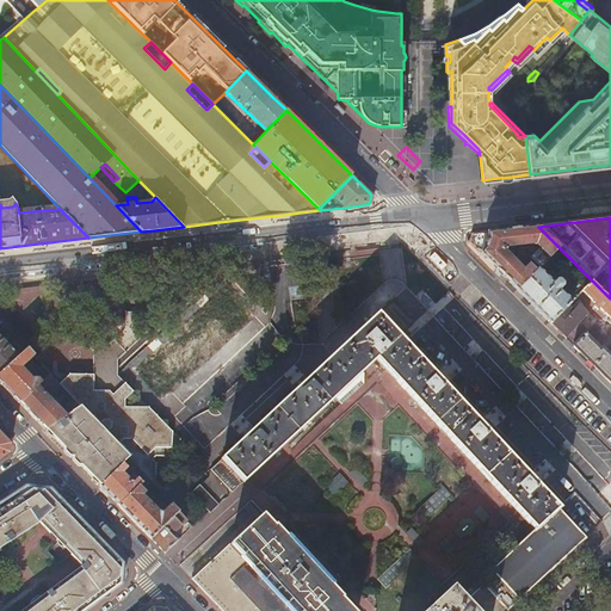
[(539,267),(559,247),(538,227),(474,234),(470,244),(517,289),(536,271),(529,265),(534,261),(539,267)]
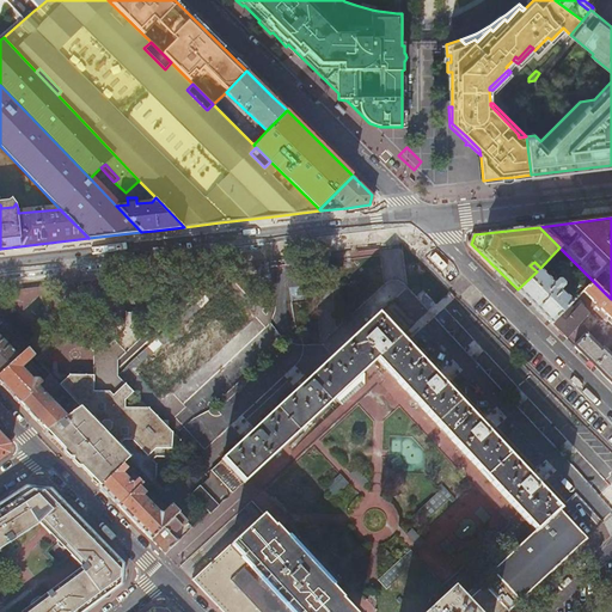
[(254,261),(254,279),(269,279),(269,261),(254,261)]
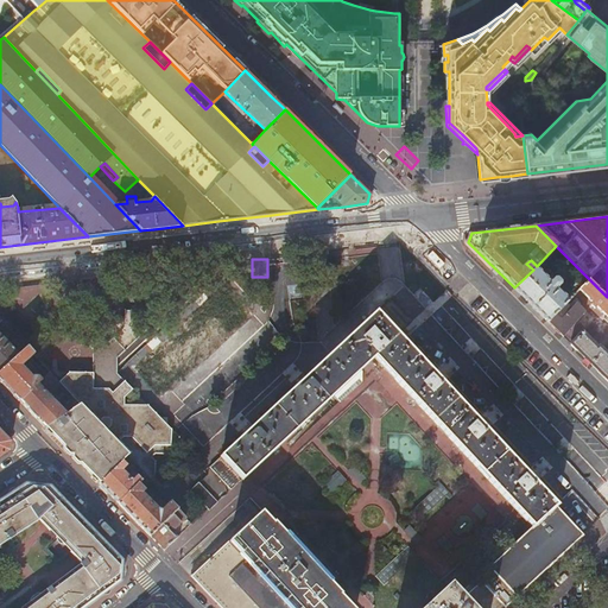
[(533,270),(514,287),(548,321),(569,299),(557,287),(561,284),(559,282),(551,273),(548,278),(536,266),(533,270)]
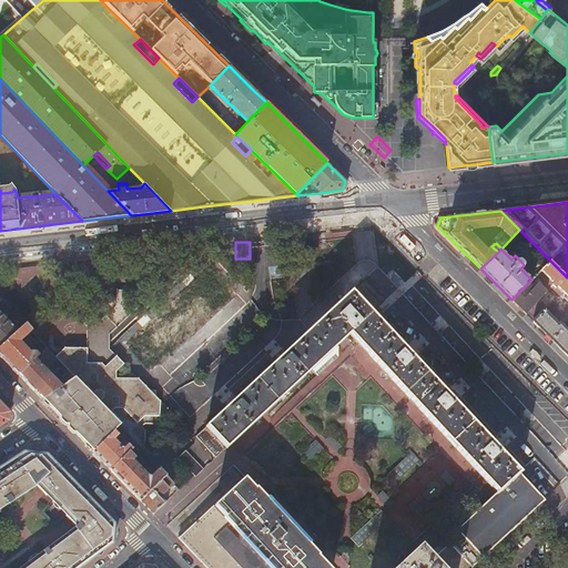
[(567,301),(567,277),(550,261),(541,270),(567,296),(565,297),(567,301)]
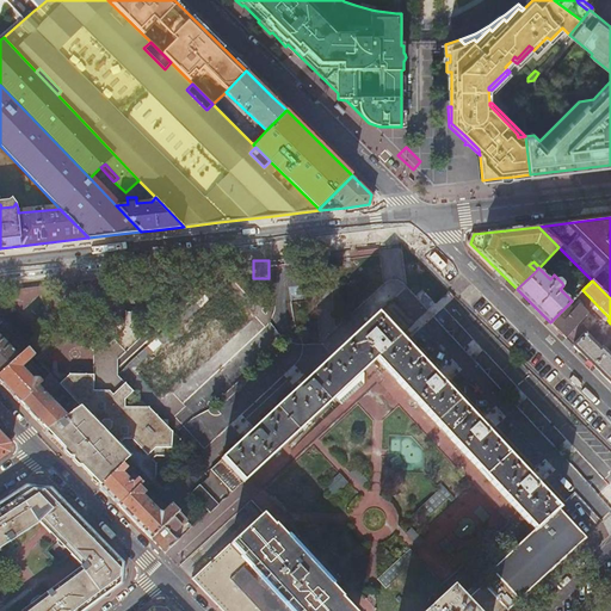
[(155,402),(247,316),(223,290),(131,376),(155,402)]
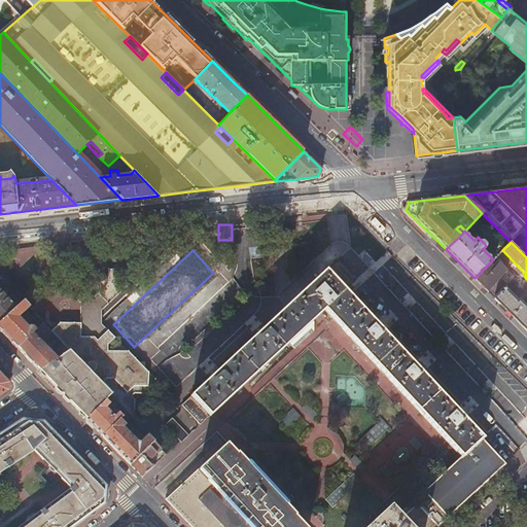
[(475,278),(488,291),(507,270),(499,261),(496,264),(493,259),(475,278)]
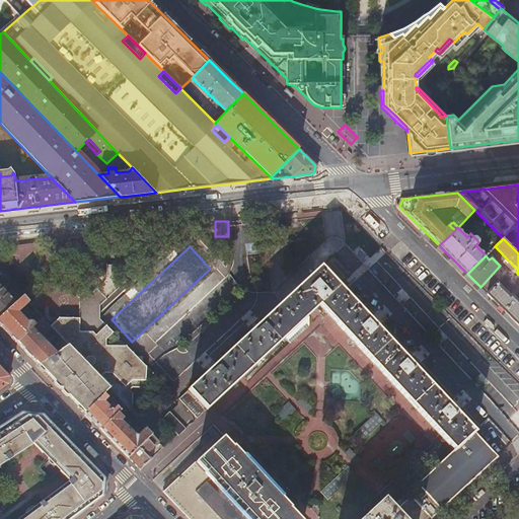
[(39,364),(86,413),(109,389),(117,396),(126,405),(131,412),(136,418),(145,418),(145,414),(138,415),(133,409),(133,394),(130,391),(133,389),(140,389),(140,383),(146,383),(153,374),(126,348),(105,347),(105,341),(114,334),(99,319),(99,306),(127,280),(121,273),(121,266),(106,266),(105,275),(95,275),(95,289),(93,293),(86,293),(82,288),(75,295),(79,299),(79,318),(52,318),(45,316),(32,303),(41,295),(6,258),(0,264),(0,271),(2,273),(23,296),(43,317),(52,326),(66,342),(68,344),(66,346),(56,353),(39,364)]
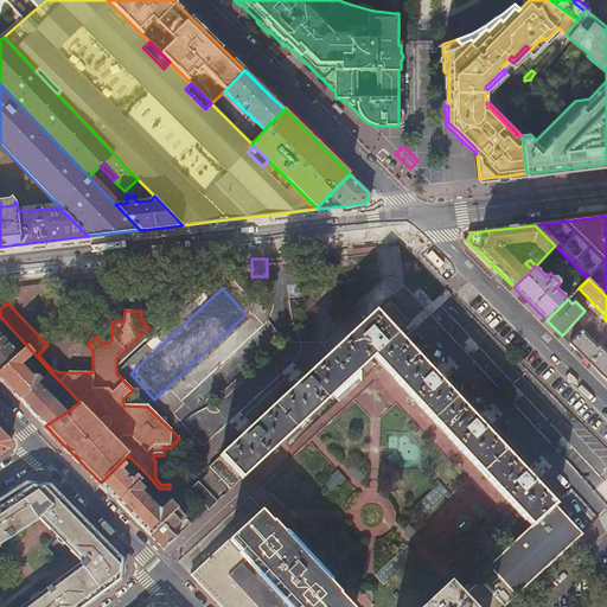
[(21,351),(27,346),(2,319),(0,320),(0,324),(13,339),(12,340),(21,351)]
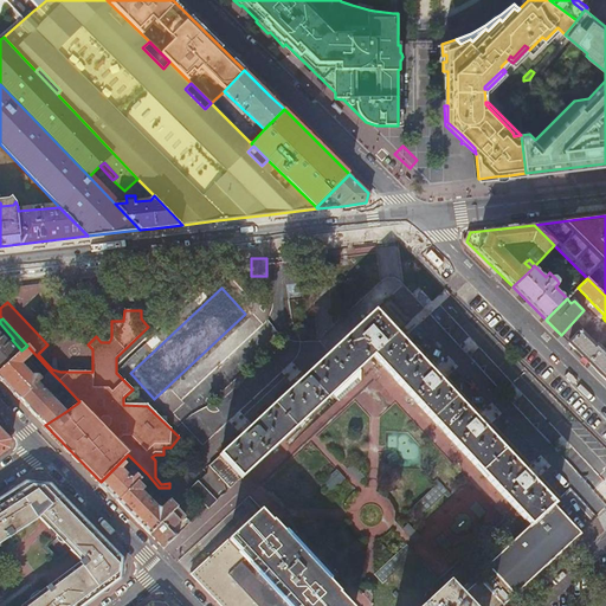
[(568,342),(605,380),(605,355),(581,329),(568,342)]
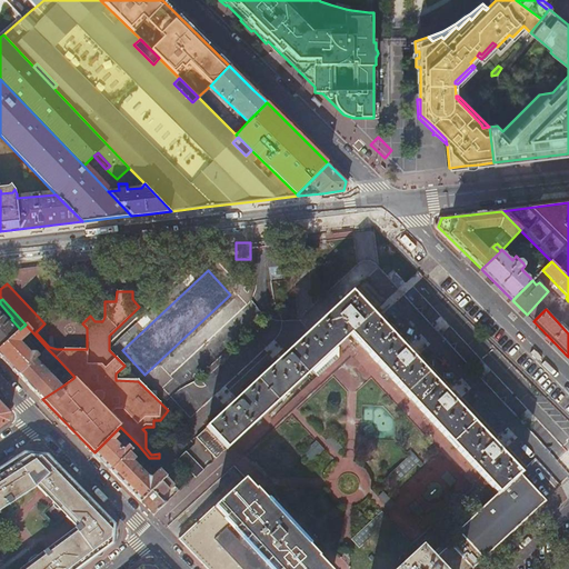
[(0,347),(17,332),(0,313),(0,347)]
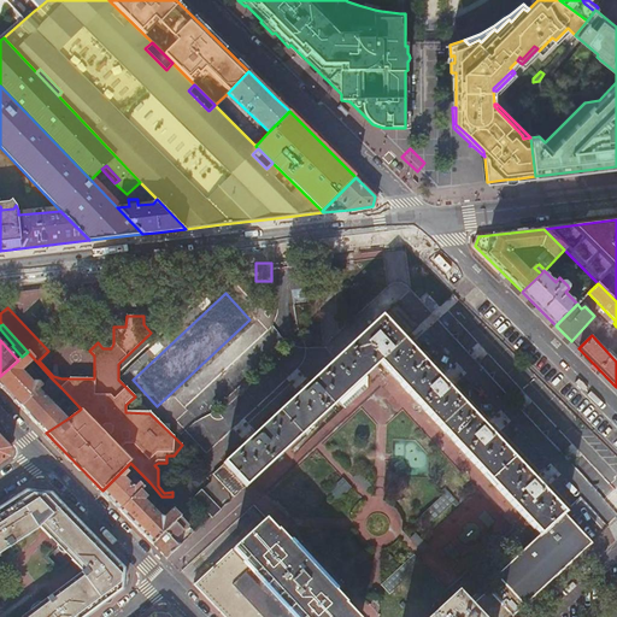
[(0,385),(21,407),(43,385),(40,381),(34,381),(33,382),(24,369),(31,363),(48,381),(51,377),(28,352),(22,357),(18,360),(0,376),(0,385)]
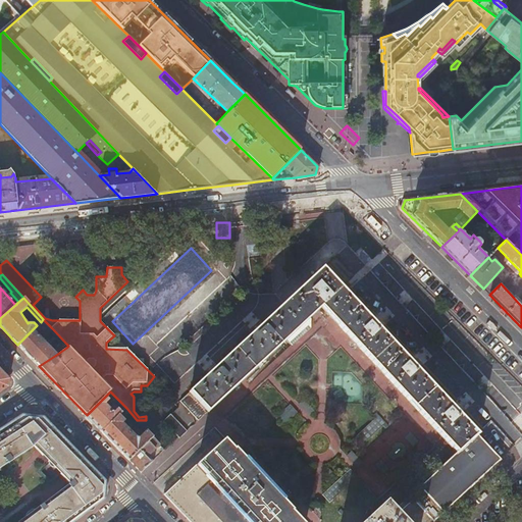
[(17,345),(39,366),(56,355),(42,340),(52,328),(43,319),(41,322),(37,325),(17,345)]
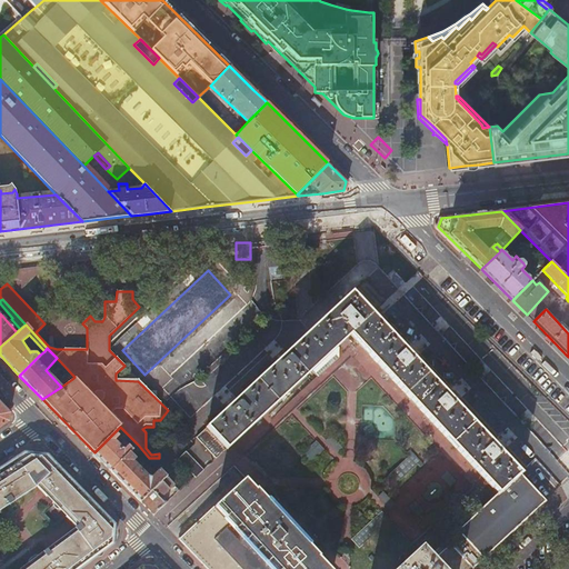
[(171,380),(162,388),(179,408),(189,399),(171,380)]
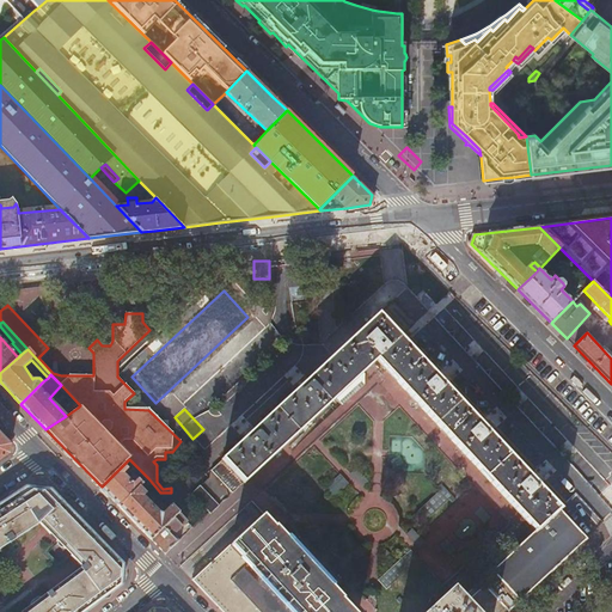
[(102,487),(120,506),(146,481),(142,478),(141,479),(140,478),(134,483),(130,481),(129,481),(127,478),(138,467),(129,459),(102,487)]
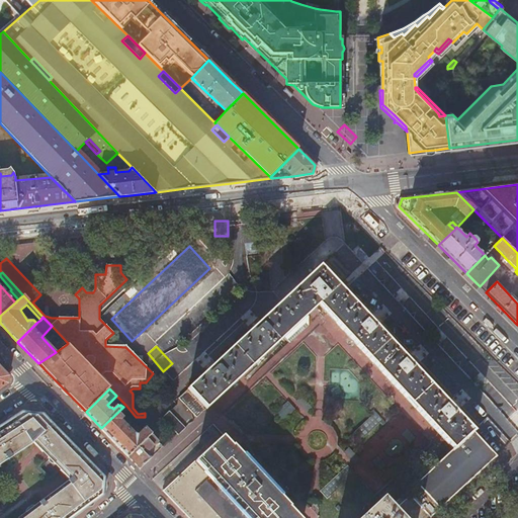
[(274,413),(280,421),(294,410),(288,402),(274,413)]
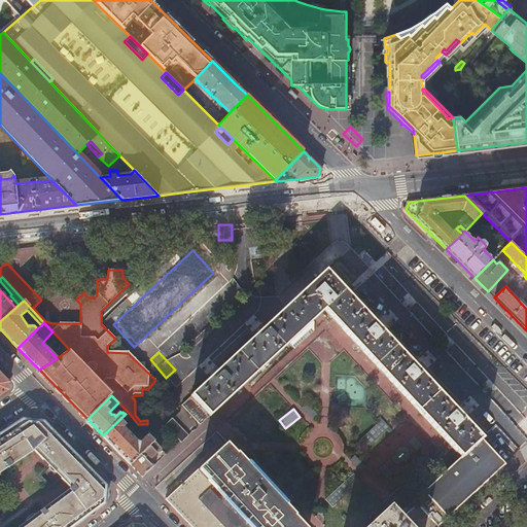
[(103,435),(131,463),(154,442),(148,434),(141,443),(138,443),(135,438),(134,440),(131,436),(132,435),(124,427),(127,425),(126,424),(133,418),(128,412),(126,414),(103,435)]
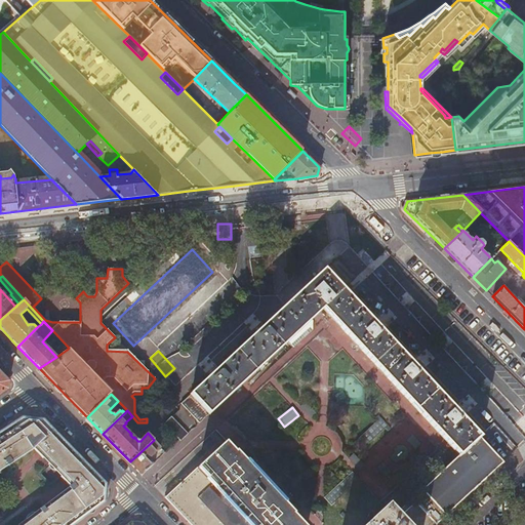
[(0,470),(1,470),(27,452),(25,449),(32,445),(34,448),(35,446),(44,456),(46,454),(51,460),(50,461),(50,462),(56,470),(57,470),(59,469),(64,473),(62,475),(72,486),(71,487),(74,490),(67,495),(65,492),(37,513),(28,519),(27,520),(29,523),(26,524),(75,524),(91,513),(106,502),(108,483),(81,456),(77,461),(66,450),(71,445),(44,417),(25,415),(14,421),(15,423),(9,428),(7,426),(0,431),(0,470)]
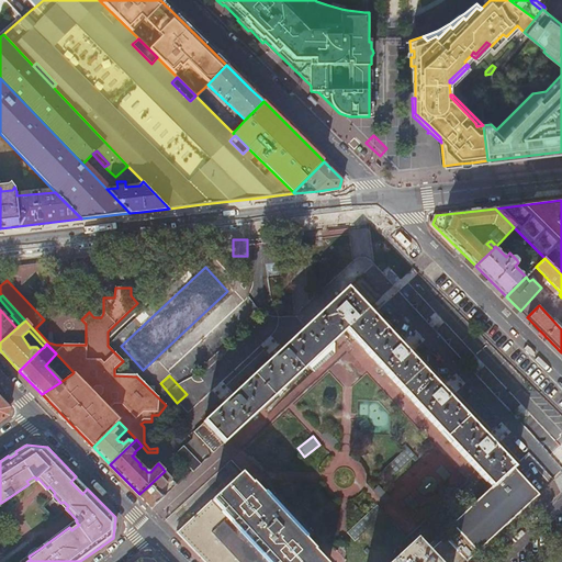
[(193,472),(201,465),(184,447),(177,454),(193,472)]
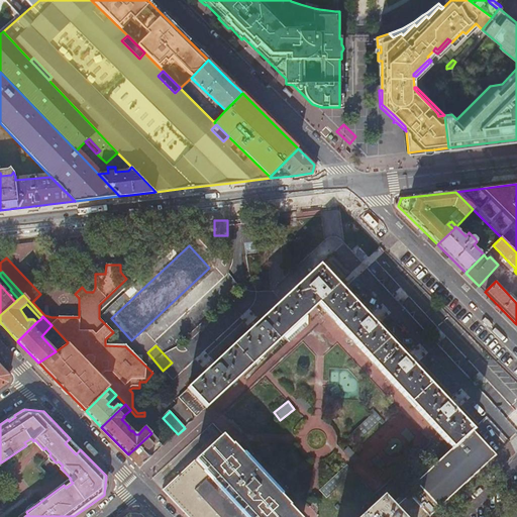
[(516,412),(516,411),(507,419),(516,431),(516,412)]
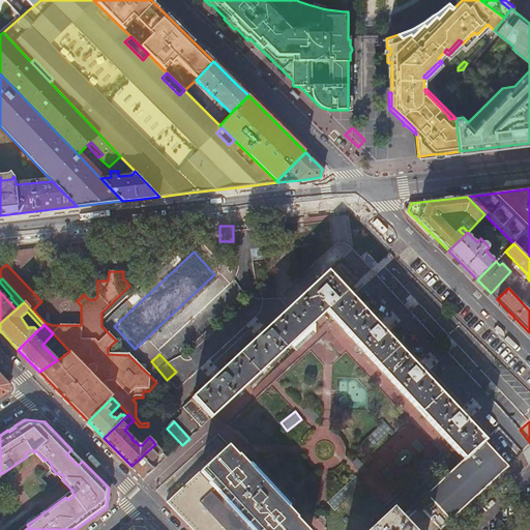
[(383,422),(361,442),(369,450),(390,431),(383,422)]
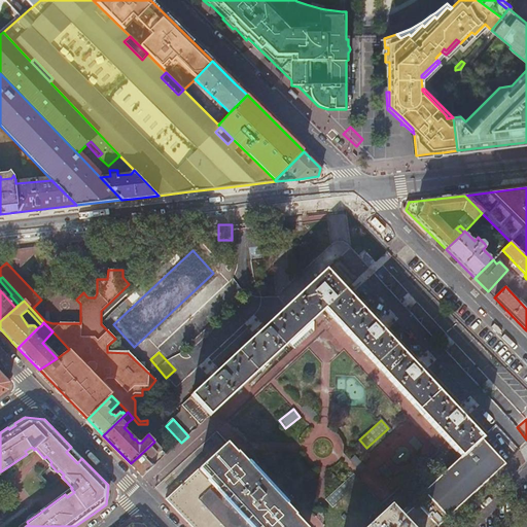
[(131,463),(143,477),(154,465),(149,460),(159,452),(162,449),(154,442),(131,463)]
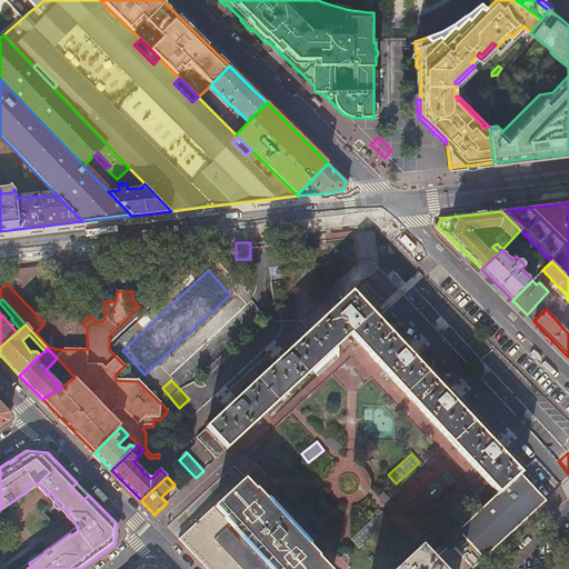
[(180,540),(207,568),(326,568),(316,558),(317,557),(252,491),(252,492),(241,481),(180,540)]
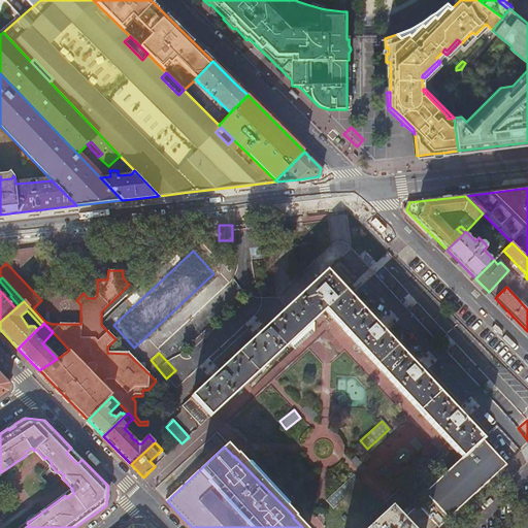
[(417,501),(439,526),(506,464),(490,447),(487,451),(479,458),(470,450),(462,458),(417,501)]
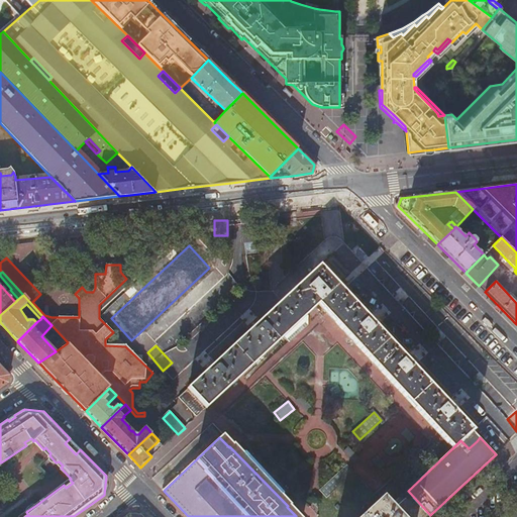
[(80,449),(70,438),(65,443),(76,454),(80,449)]
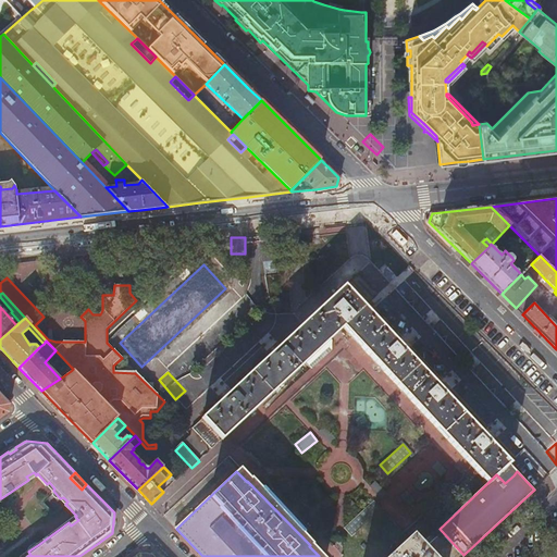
[(57,514),(45,500),(42,503),(53,516),(57,514)]
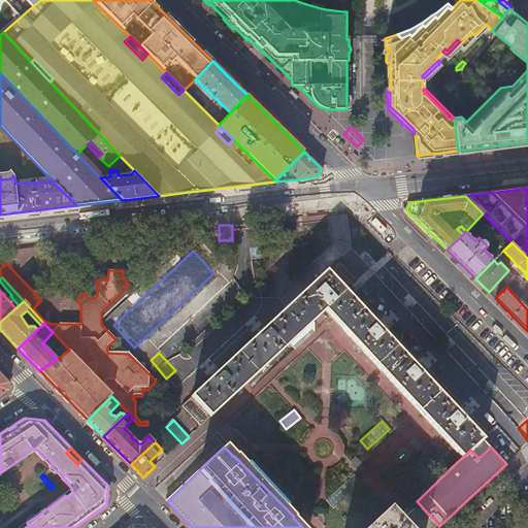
[(437,527),(439,526),(417,501),(400,517),(390,506),(367,527),(437,527)]
